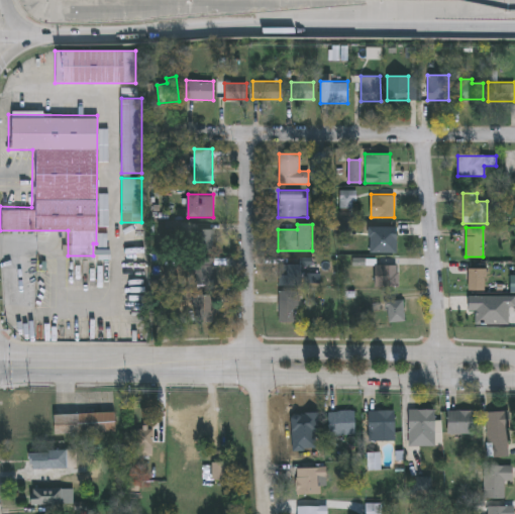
[(213,228),(213,250),(189,250),(189,228),(213,228)]
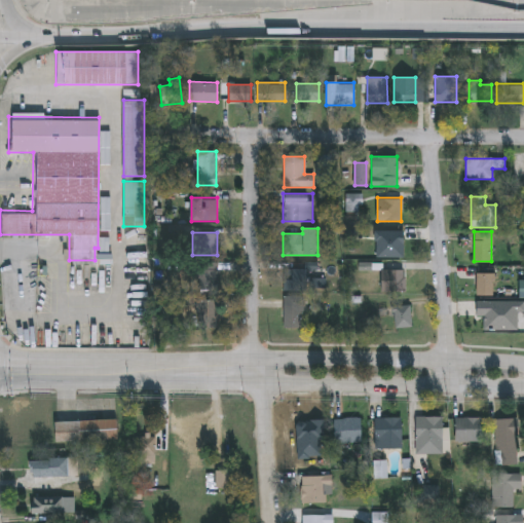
[(404,257),(384,257),(384,236),(404,236),(404,257)]
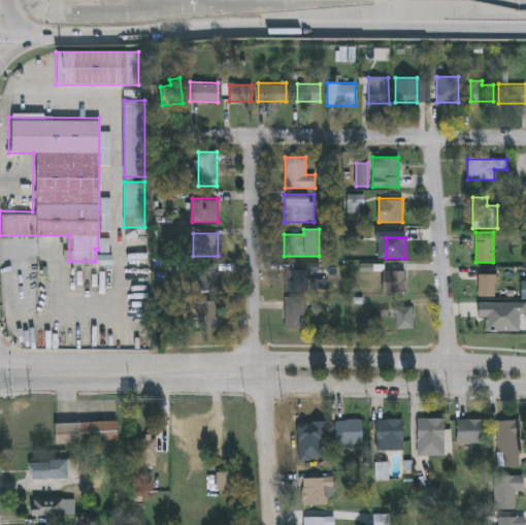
[(197,292),(197,263),(218,263),(218,292),(197,292)]
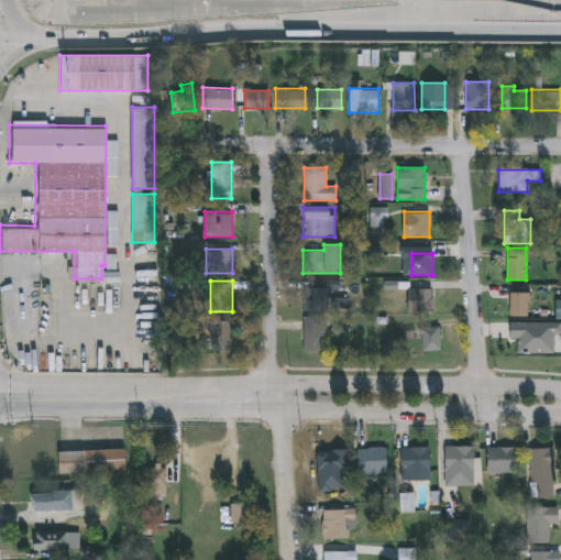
[(304,287),(330,287),(330,311),(304,311),(304,287)]
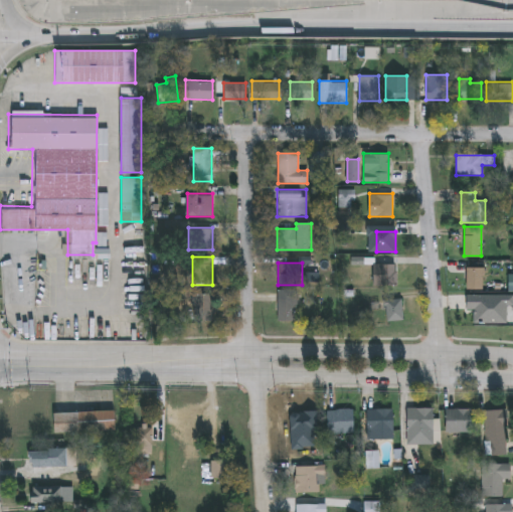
[(373,285),(373,264),(395,264),(395,285),(373,285)]
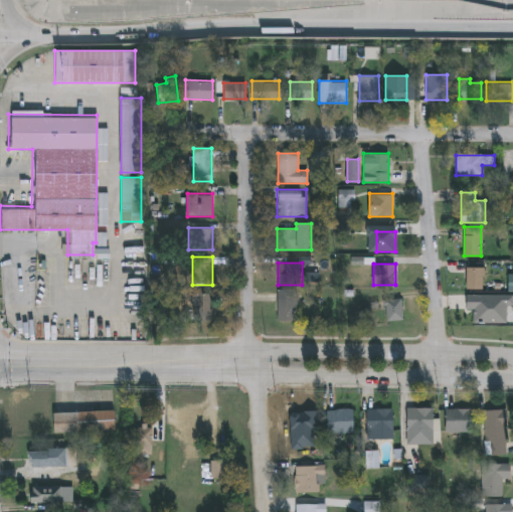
[(467,288),(467,268),(485,268),(485,288),(467,288)]
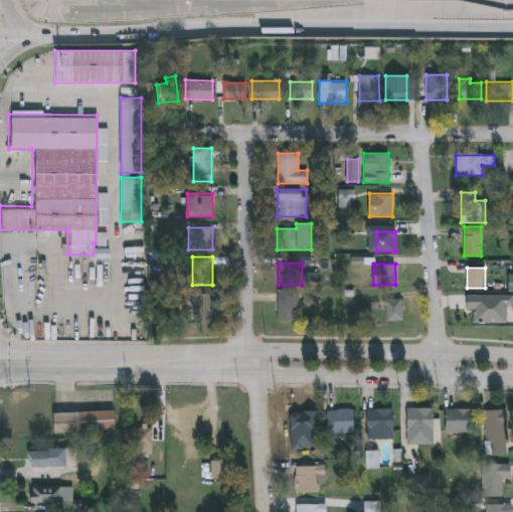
[(297,321),(277,321),(277,289),(297,289),(297,321)]
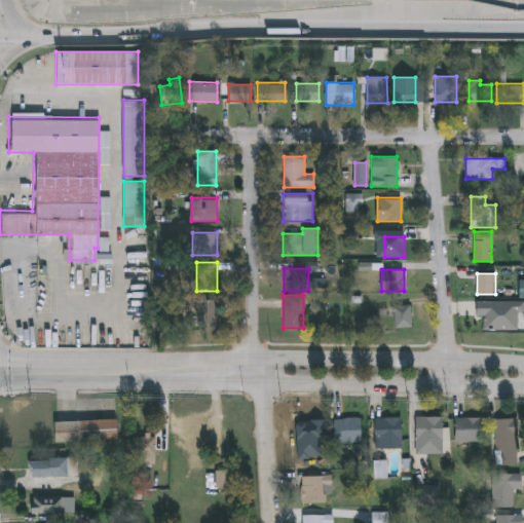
[(197,300),(215,298),(218,327),(201,329),(197,300)]
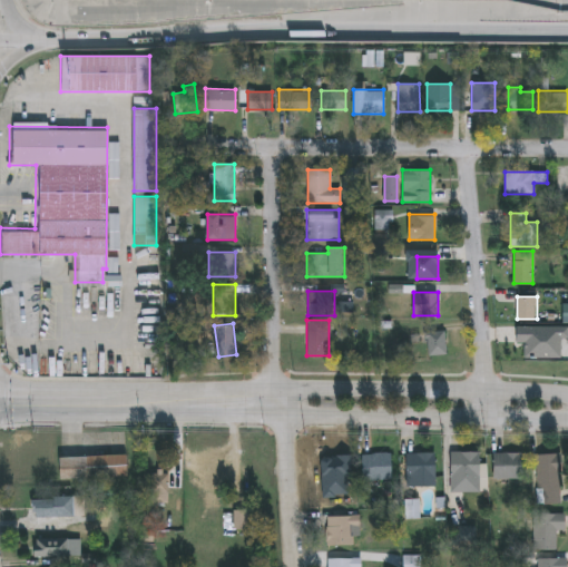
[(557,324),(567,324),(567,344),(557,344),(557,324)]
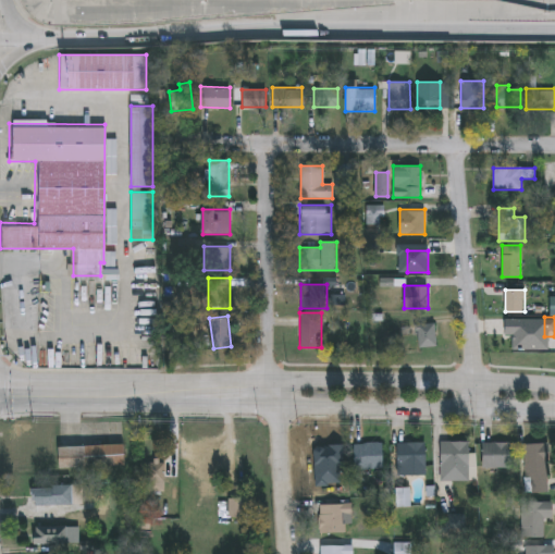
[(418,345),(417,323),(435,322),(436,345),(418,345)]
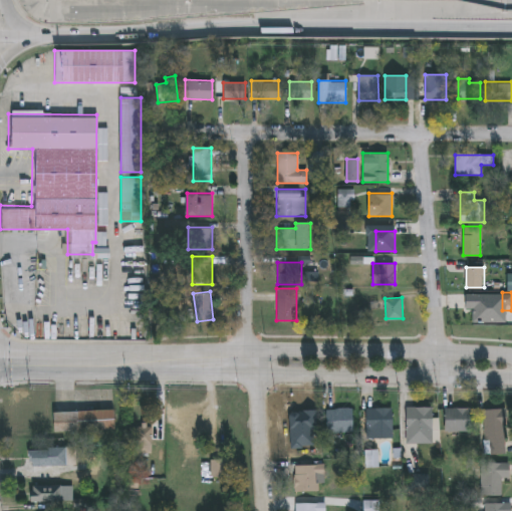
[(485,298),(485,318),(468,318),(468,298),(485,298)]
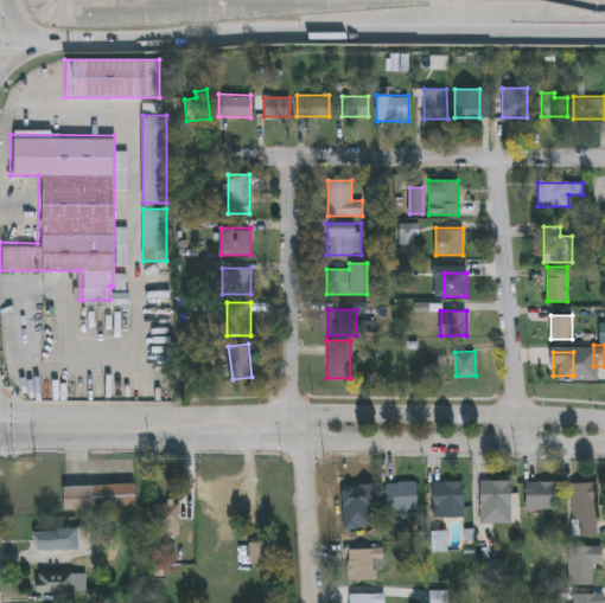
[(432,515),(432,480),(464,480),(464,515),(432,515)]
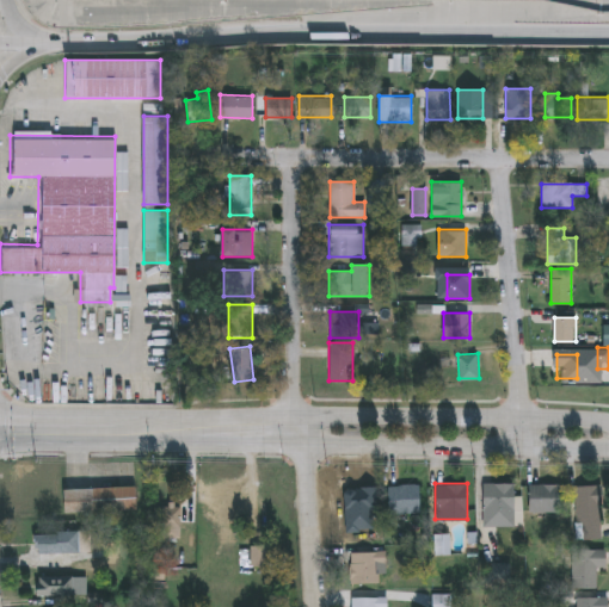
[(483,525),(483,483),(514,483),(514,525),(483,525)]
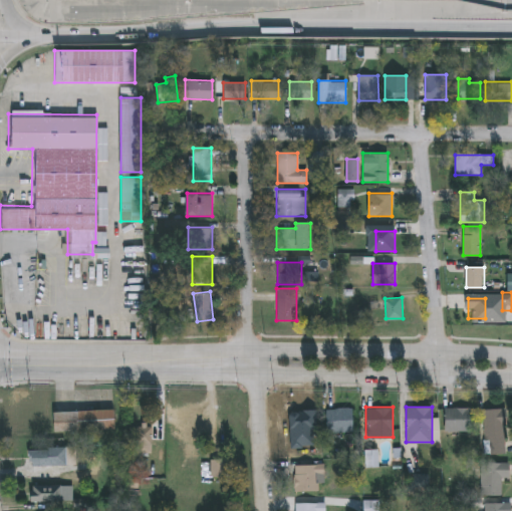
[(471,407),(471,431),(446,431),(446,407),(471,407)]
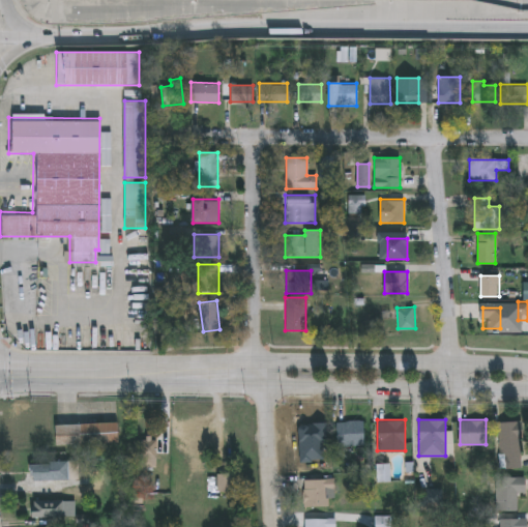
[(336,445),(336,420),(363,420),(363,445),(336,445)]
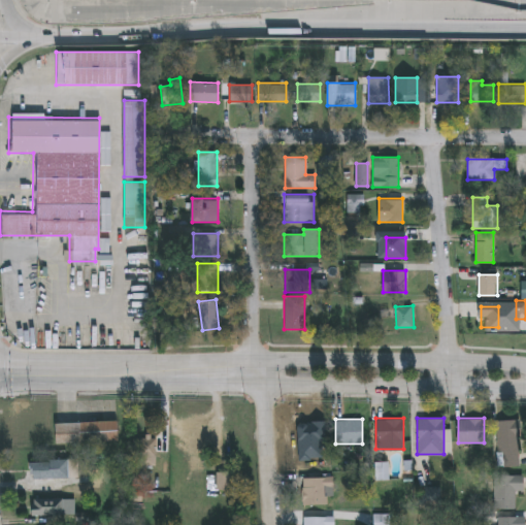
[(518,466),(497,466),(497,420),(518,420),(518,466)]
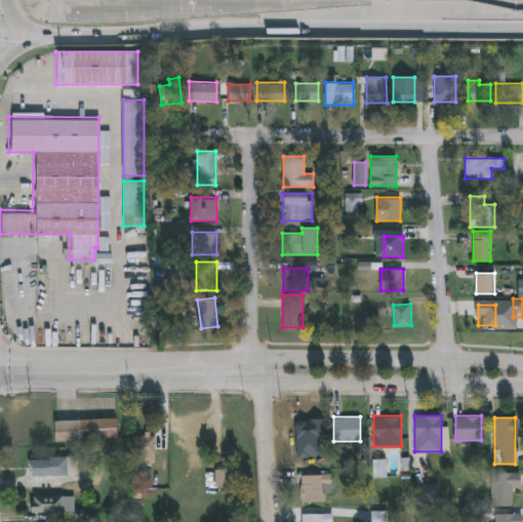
[(118,439),(54,440),(53,419),(117,418),(118,439)]
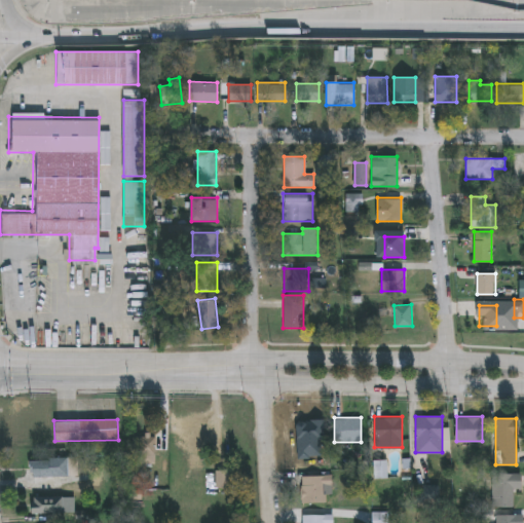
[(141,453),(141,436),(155,436),(155,453),(141,453)]
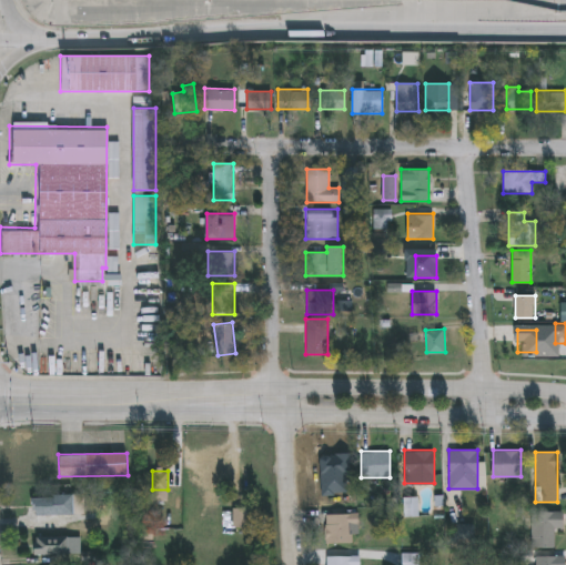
[(26,493),(73,493),(73,515),(26,515),(26,493)]
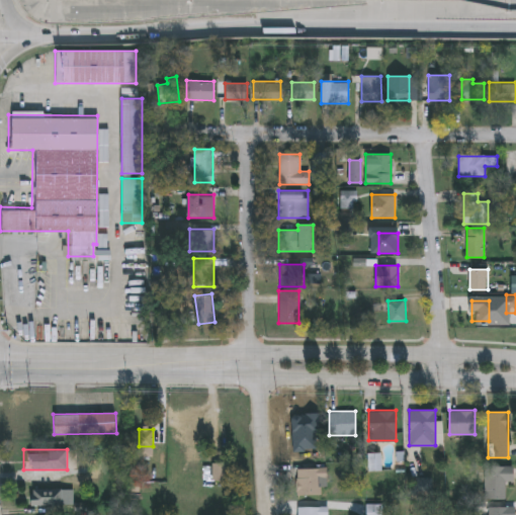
[(225,479),(211,479),(211,463),(225,463),(225,479)]
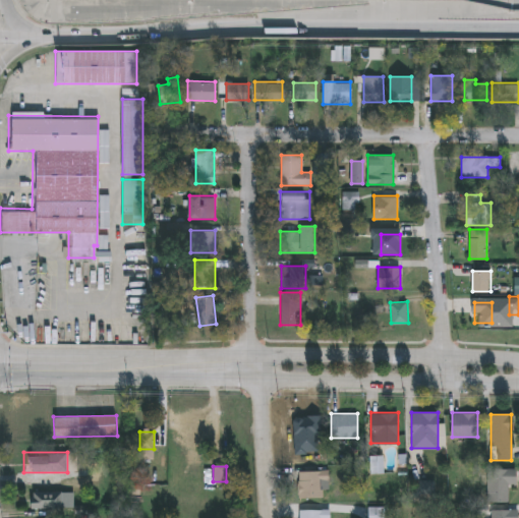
[(486,501),(486,468),(516,468),(516,483),(508,483),(508,501),(486,501)]
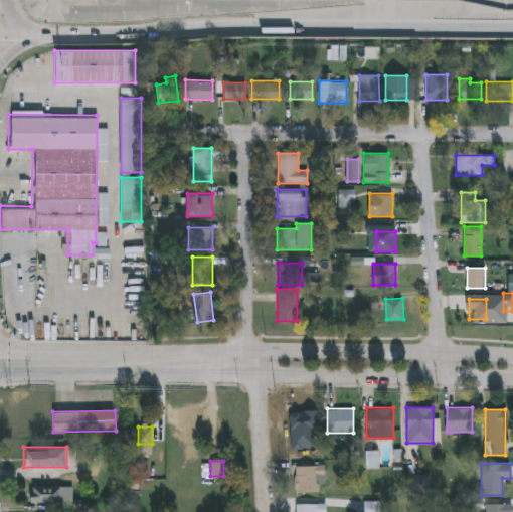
[(325,492),(295,492),(295,465),(325,465),(325,492)]
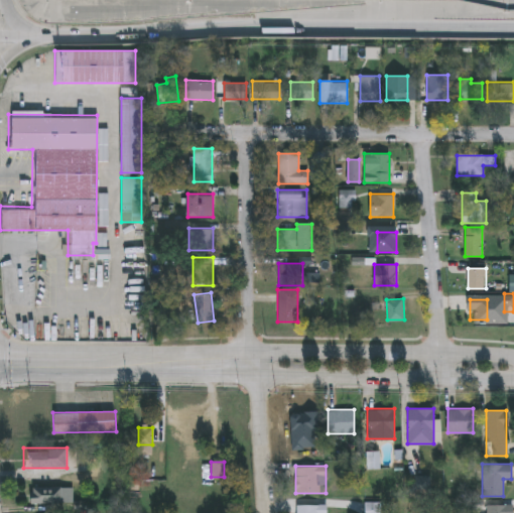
[(429,475),(429,493),(408,493),(408,475),(429,475)]
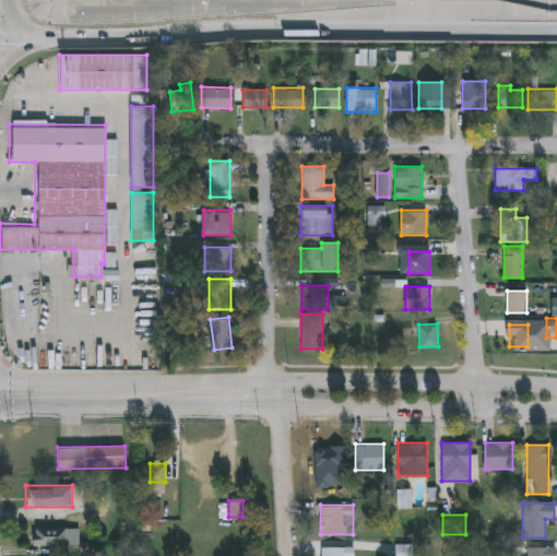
[(66,528),(66,545),(33,545),(33,528),(66,528)]
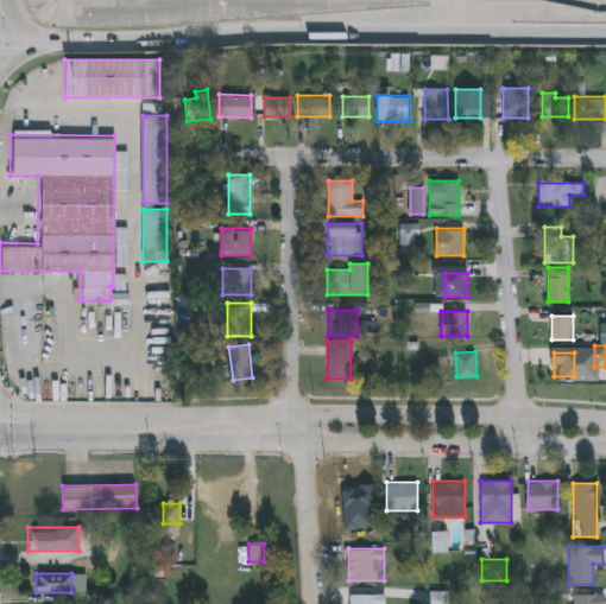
[(382,603),(348,603),(348,593),(382,593),(382,603)]
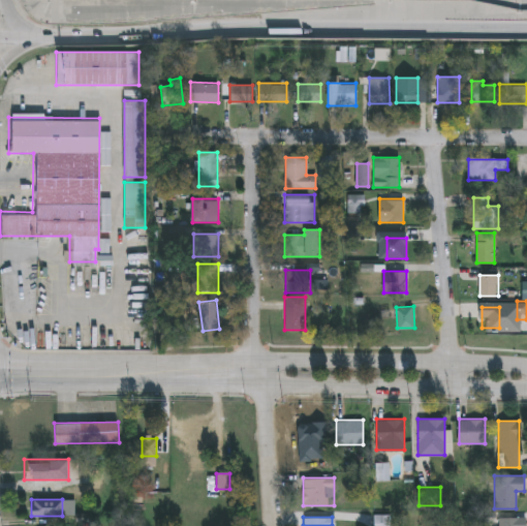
[(498,525),(498,517),(525,517),(525,525),(498,525)]
